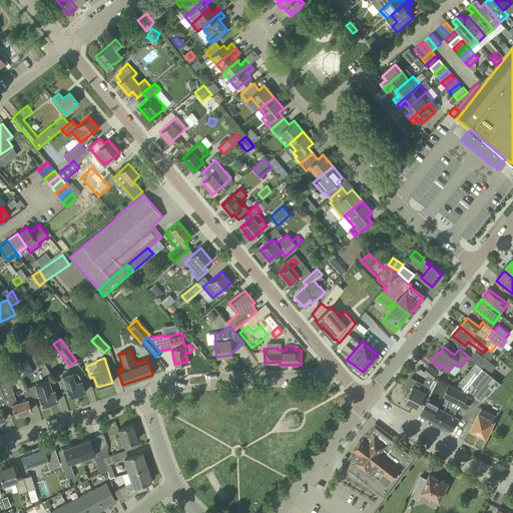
[(479,365),(490,374),(495,367),(485,358),(479,365)]
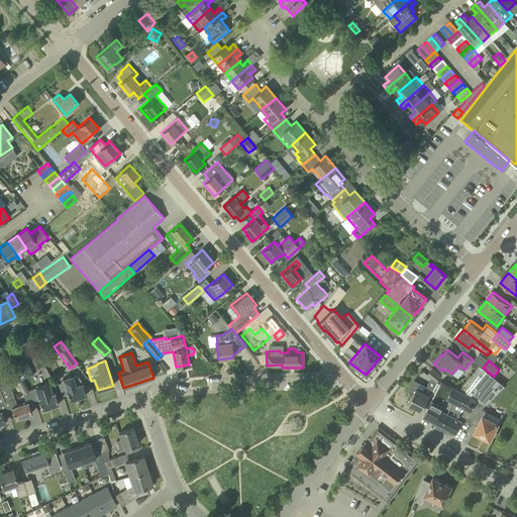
[(23,379),(32,374),(29,368),(27,364),(18,370),(23,379)]
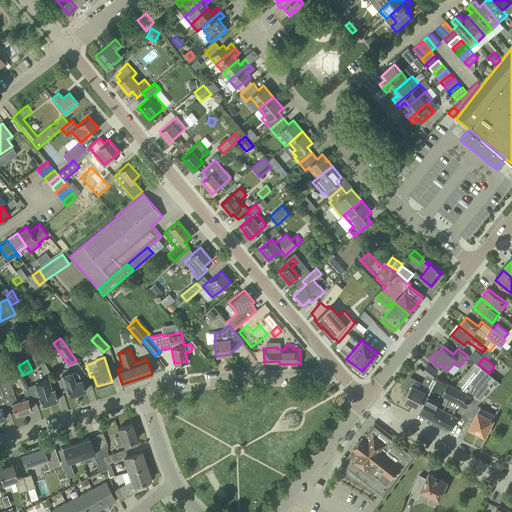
[(431,419),(436,423),(451,428),(451,427),(453,428),(456,420),(463,423),(466,418),(472,409),(477,405),(482,400),(500,382),(493,376),(489,373),(478,364),(475,362),(456,386),(438,376),(420,411),(426,415),(427,412),(432,414),(430,417),(431,417),(431,419)]
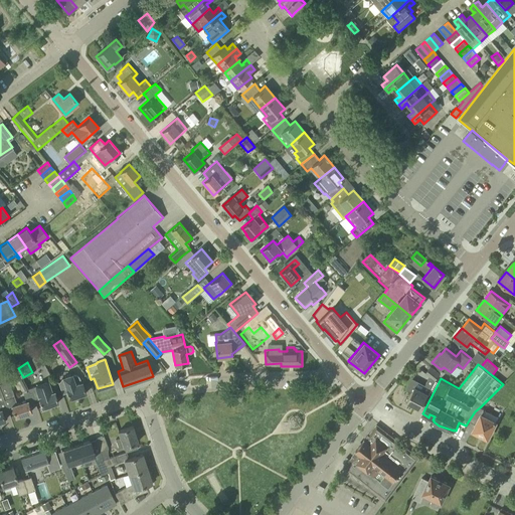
[(420,408),(436,380),(440,374),(431,366),(425,372),(431,376),(428,379),(422,390),(415,386),(407,401),(420,408)]
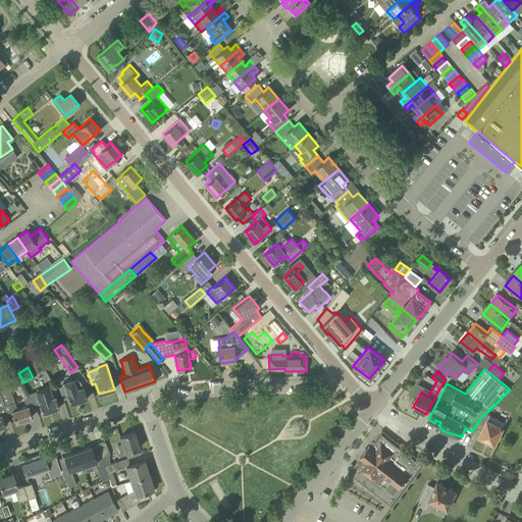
[(84,386),(83,386),(83,385),(82,384),(82,383),(81,382),(80,381),(79,380),(77,380),(76,379),(74,379),(73,379),(63,383),(59,388),(60,389),(63,400),(69,398),(71,404),(87,398),(84,386)]
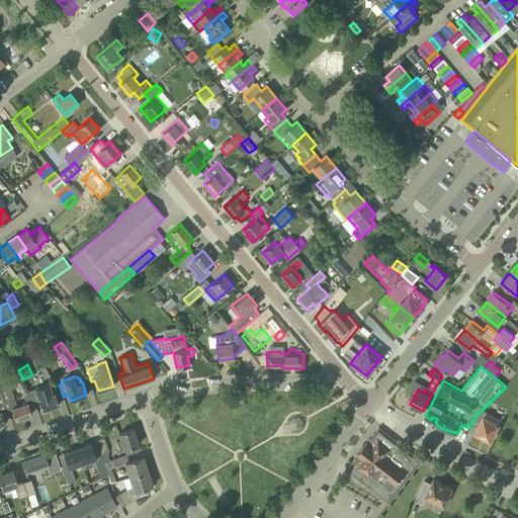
[(9,382),(0,385),(0,390),(3,396),(8,412),(12,410),(15,419),(31,414),(28,404),(34,403),(32,398),(28,393),(23,395),(25,403),(17,406),(14,398),(9,382)]
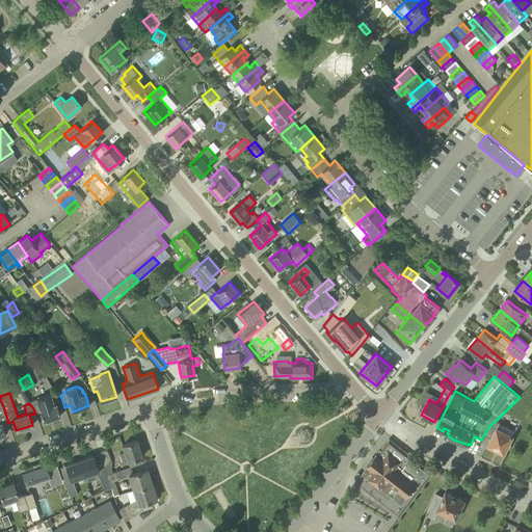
[(35,414),(41,411),(44,421),(60,416),(56,403),(54,404),(51,394),(28,402),(29,403),(33,408),(35,414)]
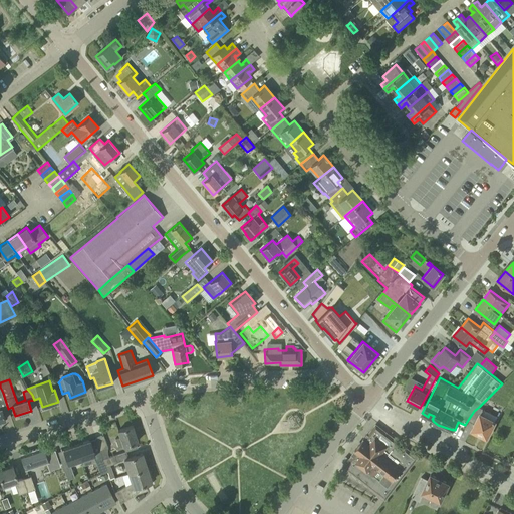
[(242,393),(235,394),(236,404),(243,403),(242,393)]
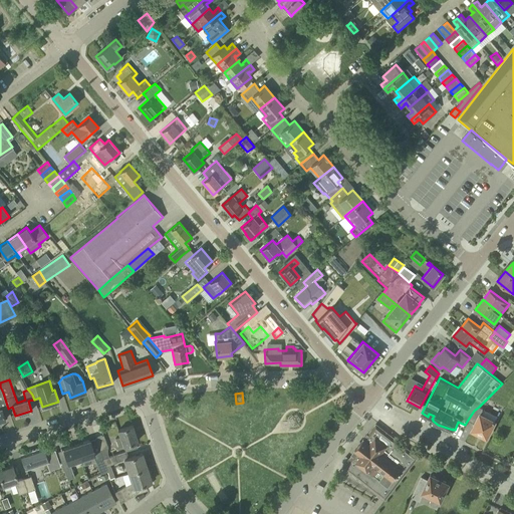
[(474,411),(468,420),(475,424),(472,430),(487,437),(498,416),(479,407),(474,411)]
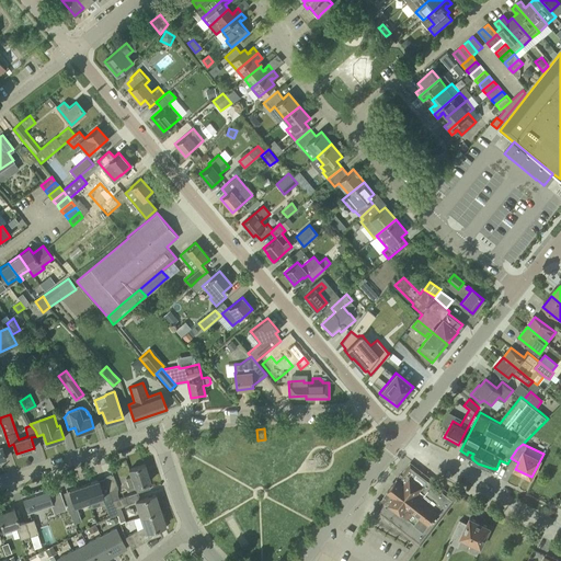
[(421,547),(425,540),(457,499),(435,482),(434,483),(430,480),(431,479),(410,462),(401,474),(398,479),(397,479),(388,491),(385,496),(374,511),(382,517),(421,547)]
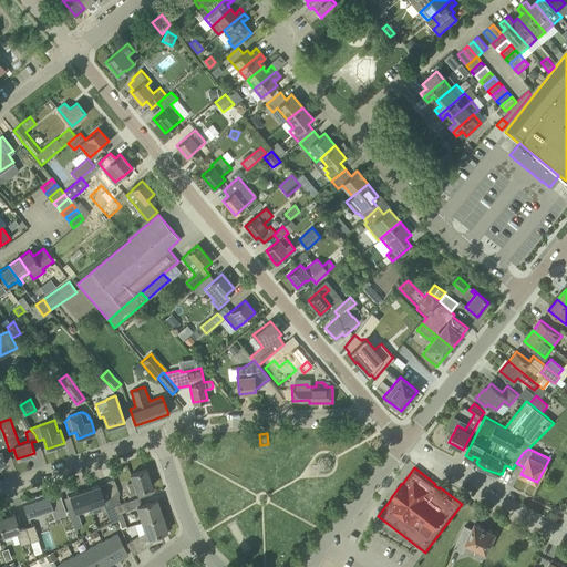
[(131,474),(133,482),(127,483),(131,493),(136,491),(138,497),(152,493),(151,488),(153,488),(152,486),(146,468),(131,474)]
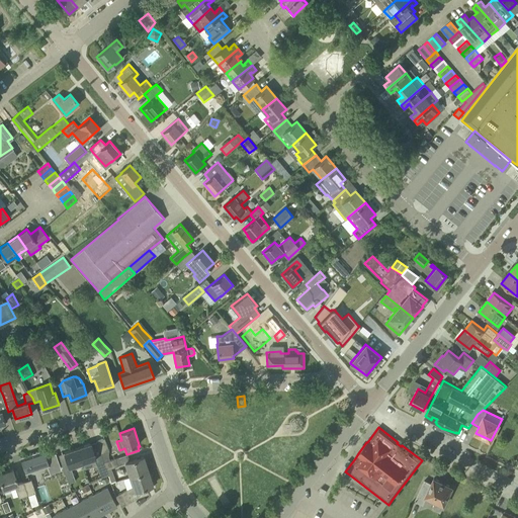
[(103,461),(109,460),(108,457),(108,451),(109,451),(104,438),(96,441),(103,460),(103,461)]
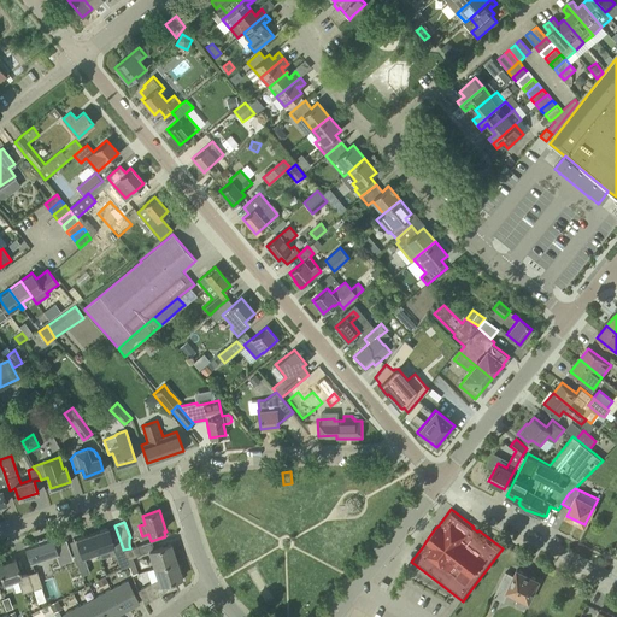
[(107,528),(92,533),(98,551),(101,558),(111,554),(113,557),(116,557),(121,569),(129,566),(123,550),(123,548),(116,551),(107,528)]
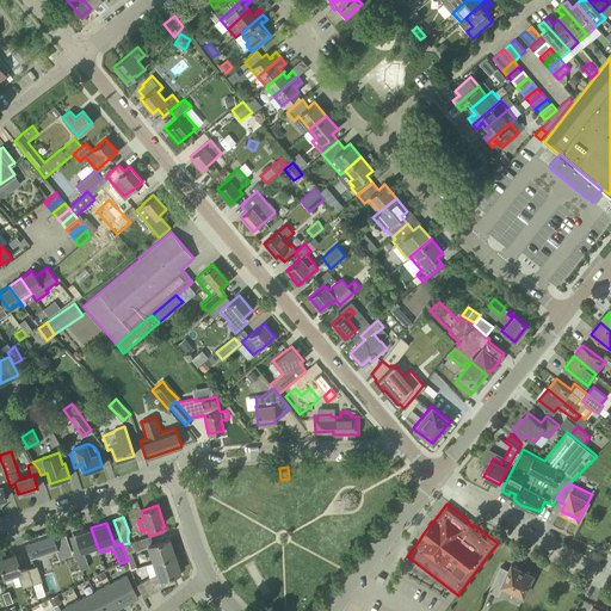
[(84,550),(97,545),(91,528),(75,534),(80,545),(73,548),(76,560),(81,571),(88,567),(84,550)]
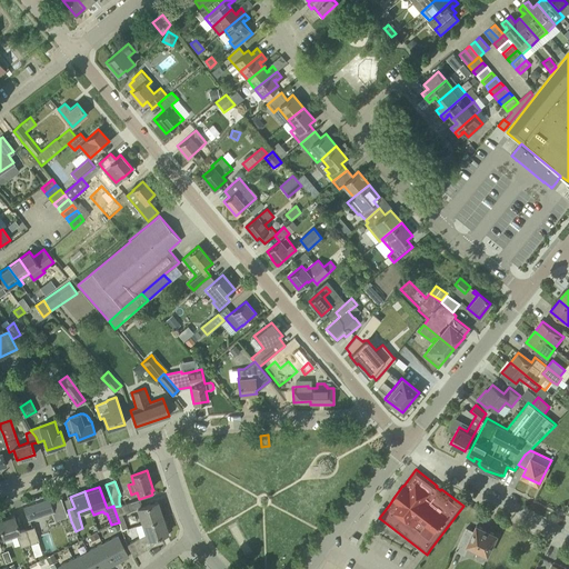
[(22,502),(28,519),(53,510),(48,493),(22,502)]
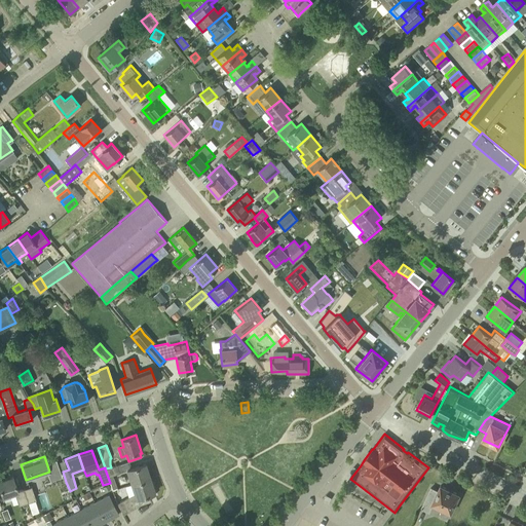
[(127,470),(133,484),(150,478),(145,463),(127,470)]
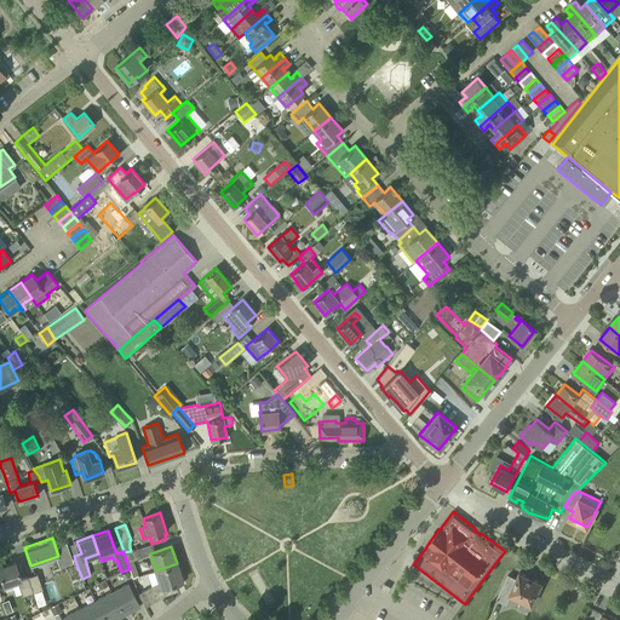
[(131,551),(124,552),(130,569),(132,578),(138,575),(133,561),(136,560),(142,557),(138,549),(131,551)]
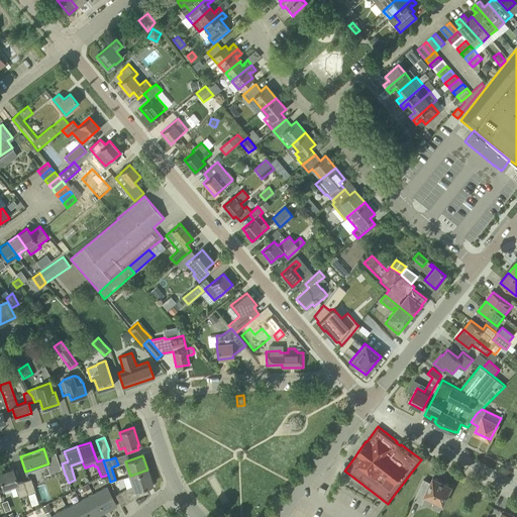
[(13,496),(17,495),(18,498),(28,494),(23,481),(17,483),(12,469),(5,471),(5,469),(3,469),(0,470),(0,483),(1,483),(3,488),(9,486),(13,496)]
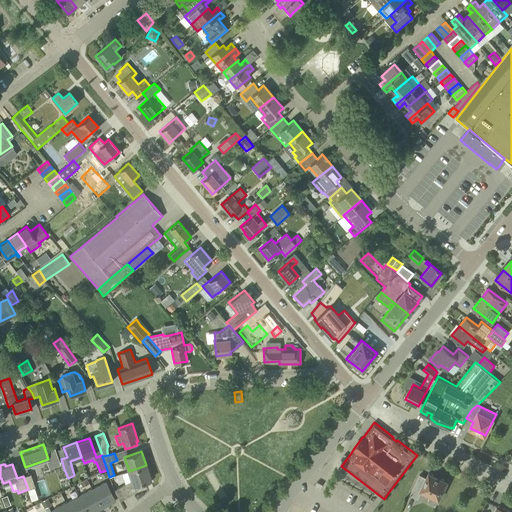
[(145,481),(150,479),(151,479),(146,465),(129,471),(132,480),(114,490),(120,501),(136,491),(147,488),(145,481)]
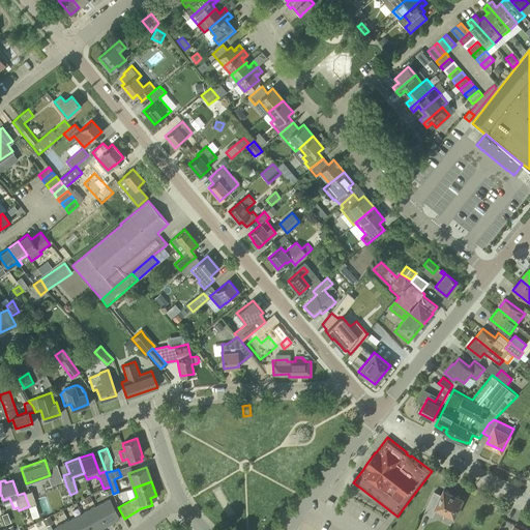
[(444,489),(441,495),(435,492),(424,511),(433,516),(436,508),(445,512),(442,521),(450,525),(463,498),(444,489)]
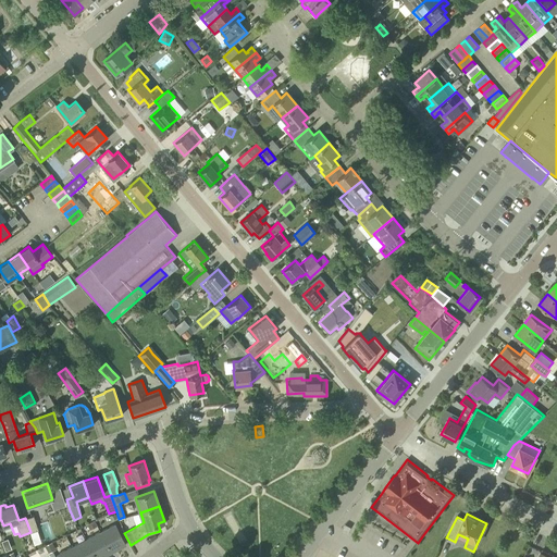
[(25,518),(31,532),(38,530),(33,516),(25,518)]
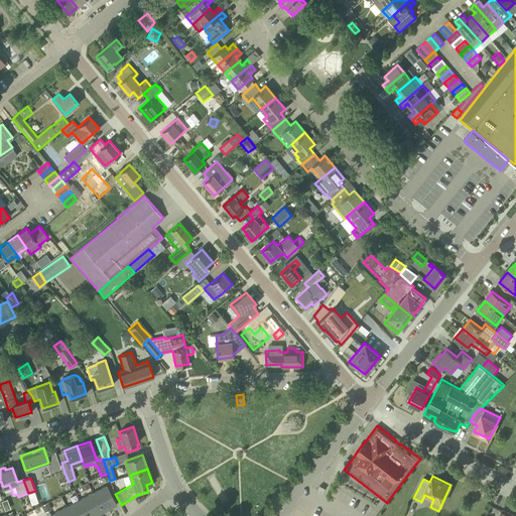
[(43,482),(36,485),(40,498),(48,495),(43,482)]
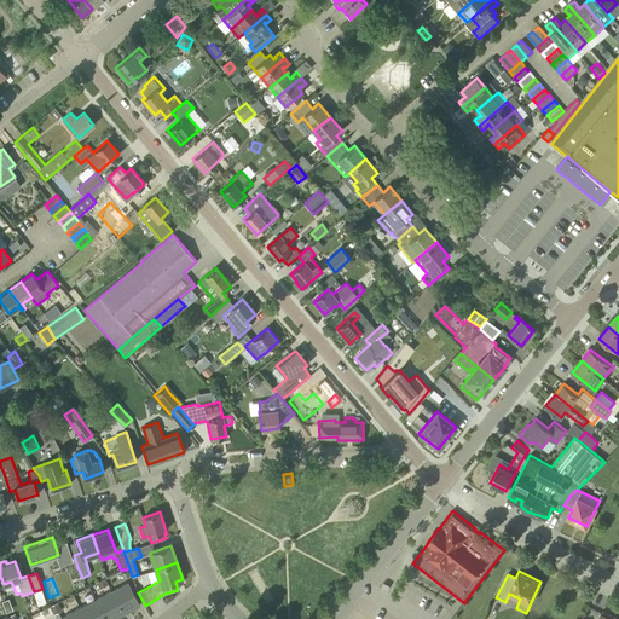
[(127,583),(111,591),(123,613),(139,606),(127,583)]
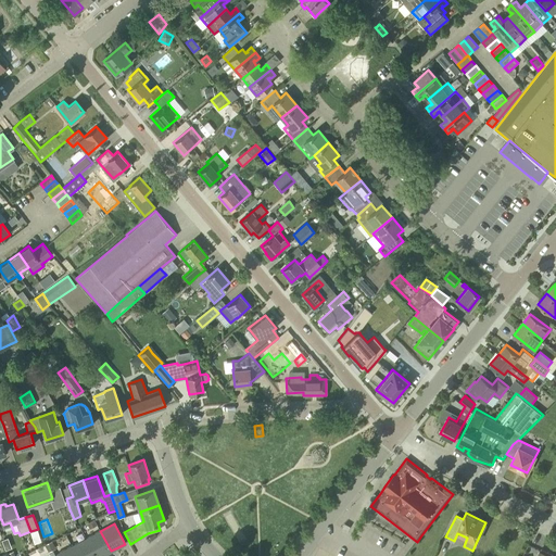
[(95,555),(101,555),(111,551),(100,531),(86,539),(95,555)]
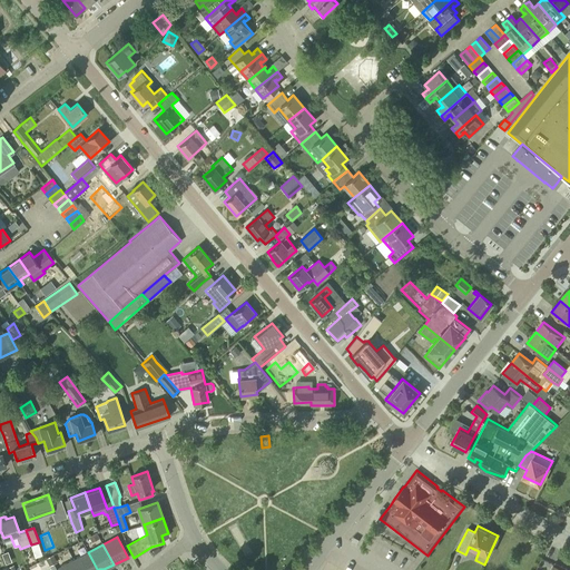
[(78,569),(97,569),(88,552),(74,560),(78,569)]
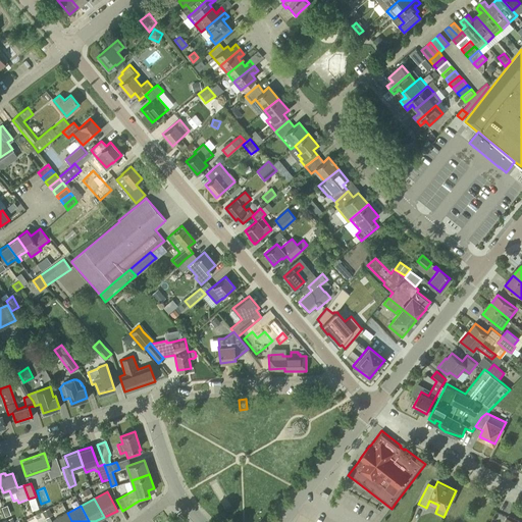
[(48,508),(42,511),(46,518),(52,515),(48,508)]
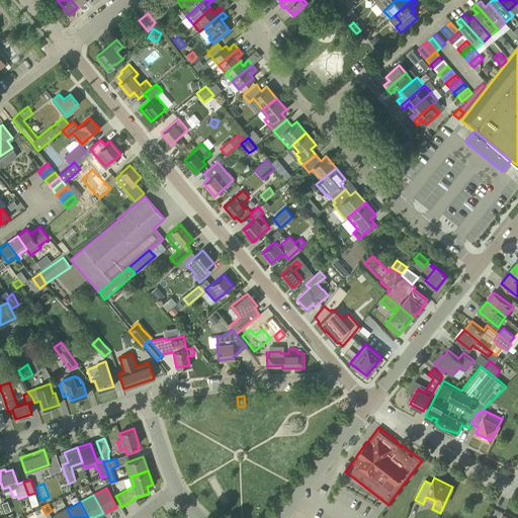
[(41,509),(34,513),(36,517),(41,517),(45,517),(41,509)]
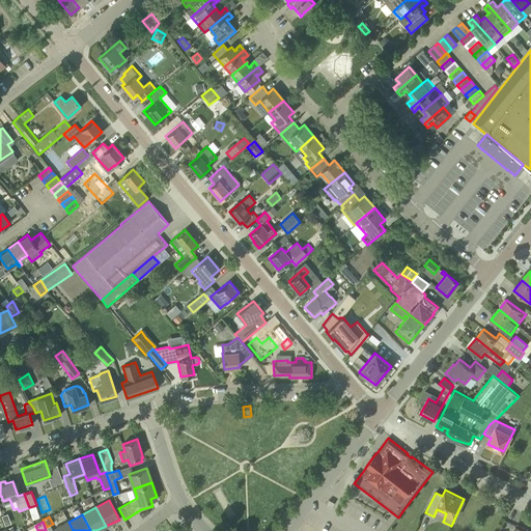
[(55,530),(73,530),(68,522),(54,528),(55,530)]
